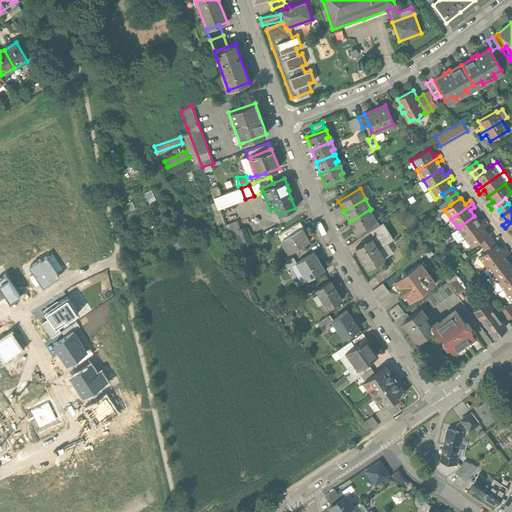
[(370,209),(350,222),(349,222),(349,223),(355,232),(360,229),(376,220),(376,219),(370,210),(370,209)]
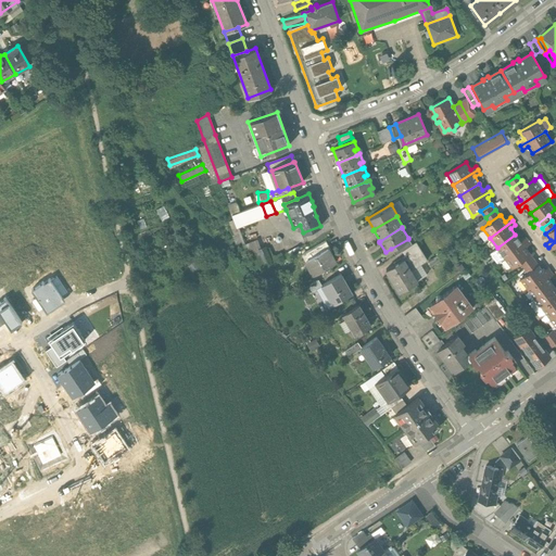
[(515,235),(497,248),(490,253),(497,264),(504,257),(528,241),(525,237),(520,241),(515,235)]
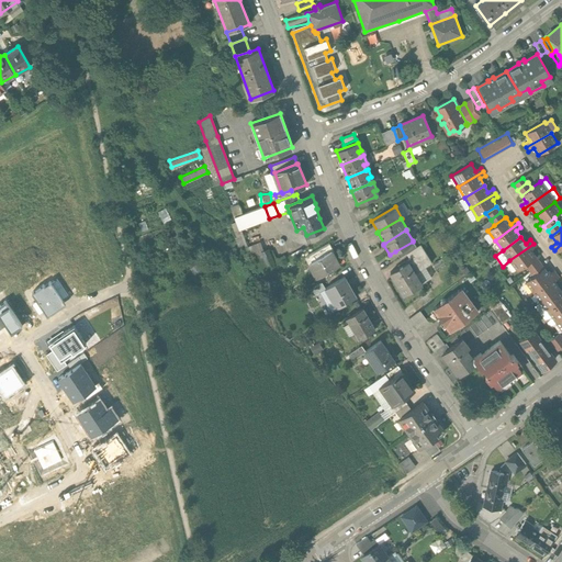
[(400,258),(408,253),(408,251),(416,247),(413,242),(395,251),(400,258)]
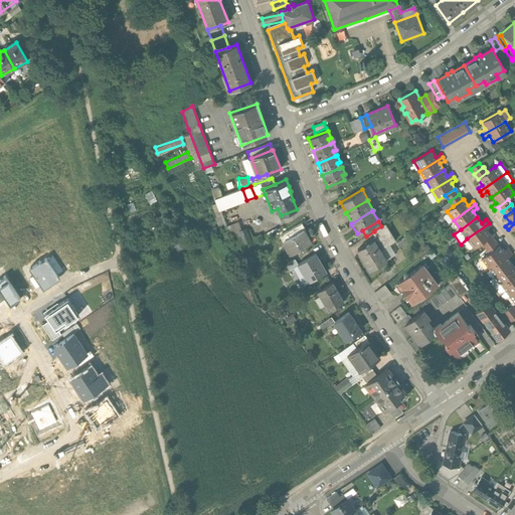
[(301,222),(280,235),(283,241),(286,240),(292,251),(290,253),(311,241),(304,229),(305,229),(301,222)]
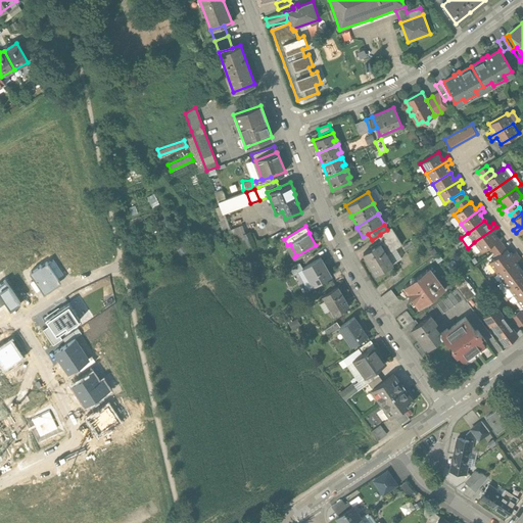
[(380,234),(380,235),(384,241),(395,234),(391,227),(387,230),(380,234)]
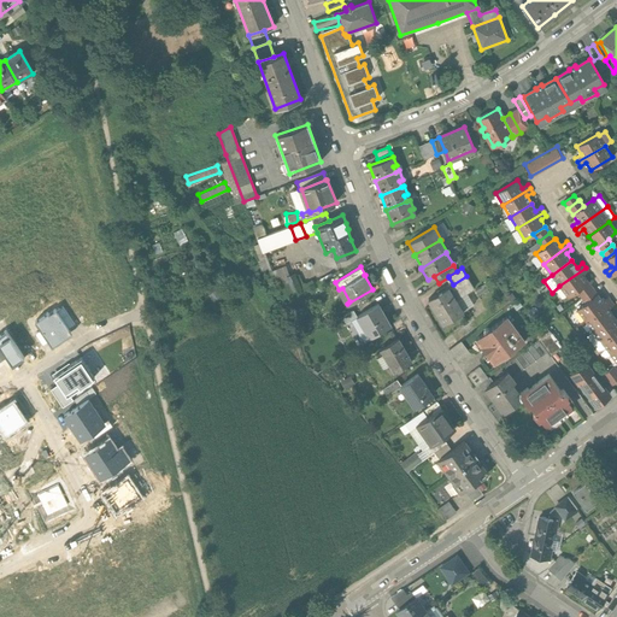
[(586,268),(559,286),(568,298),(577,291),(588,282),(582,275),(588,271),(586,268)]
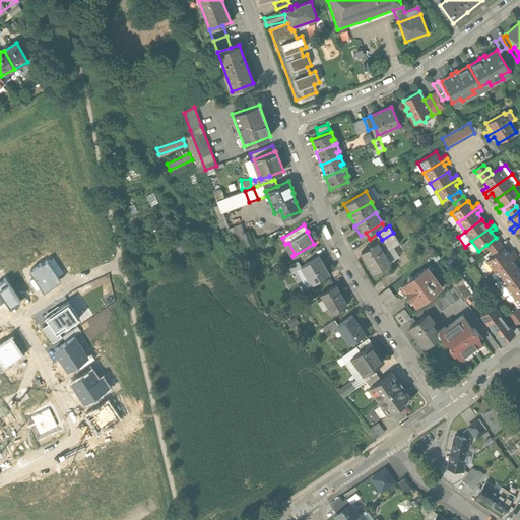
[(382,240),(362,252),(374,272),(389,263),(384,253),(399,244),(393,233),(382,240)]
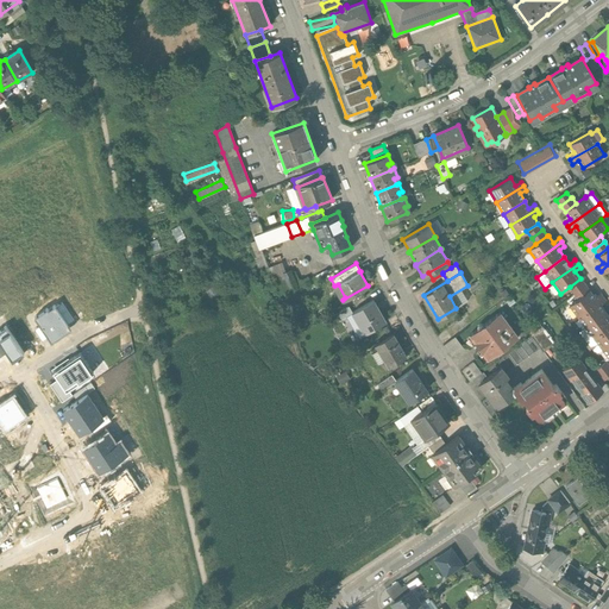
[(581,278),(570,287),(573,293),(584,284),(581,278)]
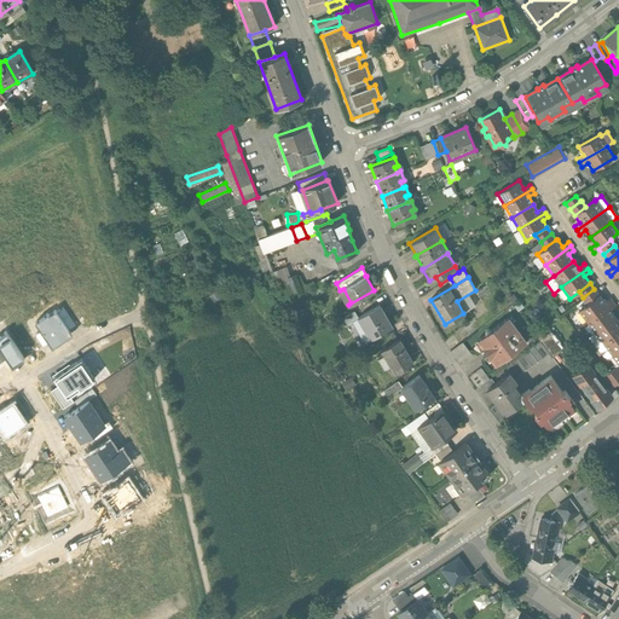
[(594,289),(583,298),(588,304),(599,295),(594,289)]
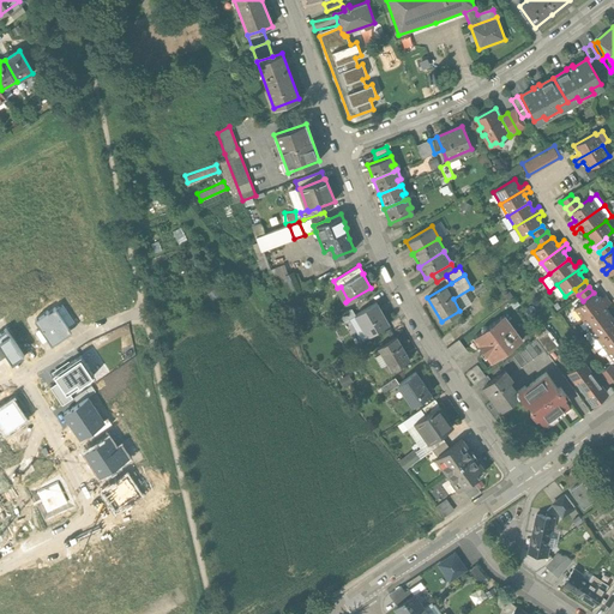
[(583,301),(575,307),(582,319),(608,300),(605,295),(600,300),(594,293),(583,301)]
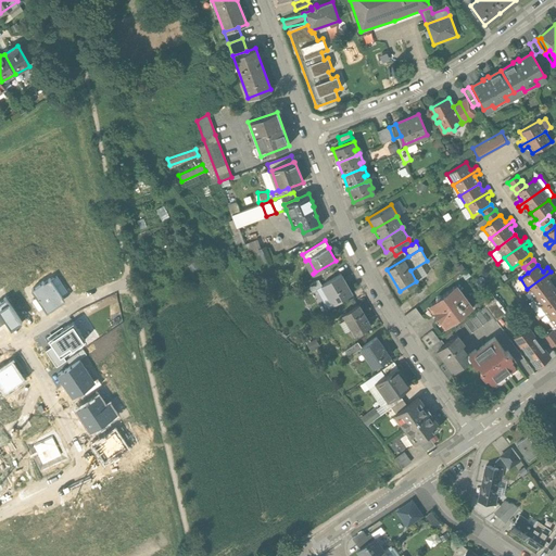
[(551,272),(527,289),(534,299),(553,285),(548,278),(553,275),(551,272)]
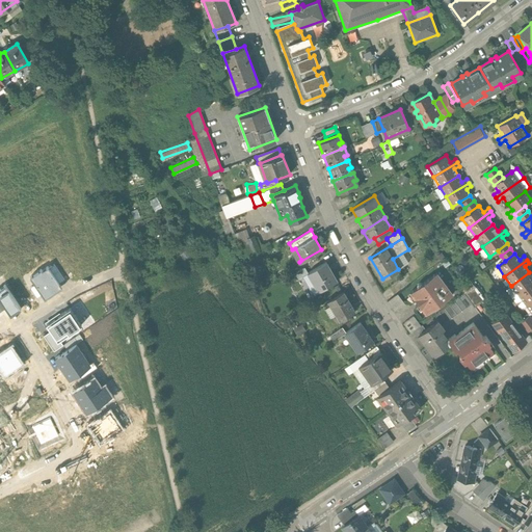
[(325,262),(308,272),(311,277),(314,275),(321,288),(336,280),(325,262)]
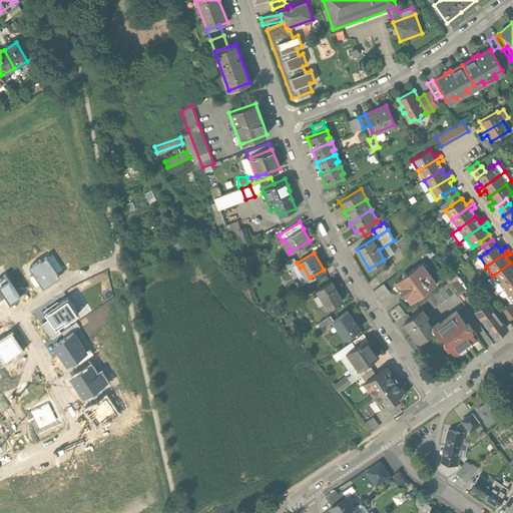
[(29,267),(43,289),(59,278),(46,257),(40,261),(39,260),(29,267)]
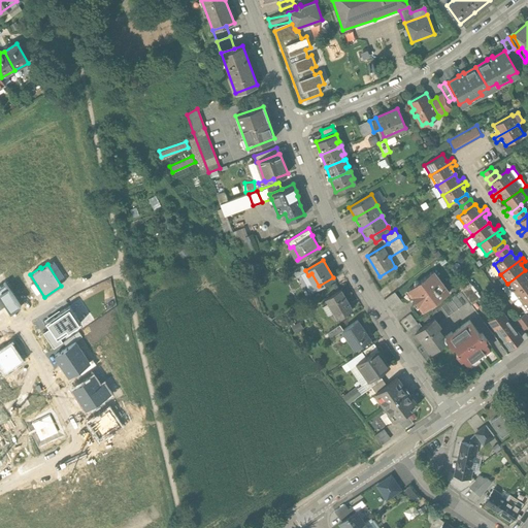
[(300,265),(289,272),(293,278),(303,272),(300,265)]
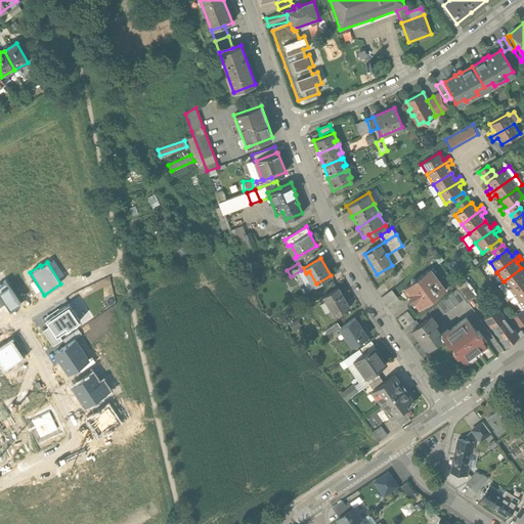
[(523,272),(521,268),(504,281),(511,291),(523,279),(523,272)]
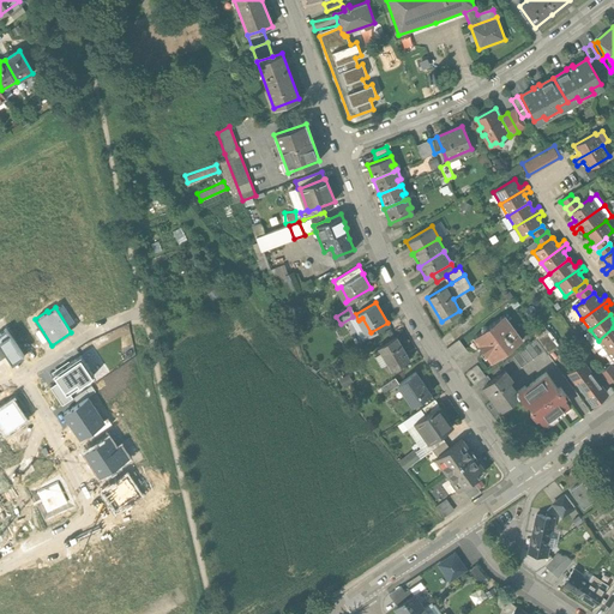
[(488,327),(485,326),(482,329),(482,331),(474,337),(493,362),(500,356),(503,357),(506,355),(506,353),(523,341),(504,315),(488,327)]
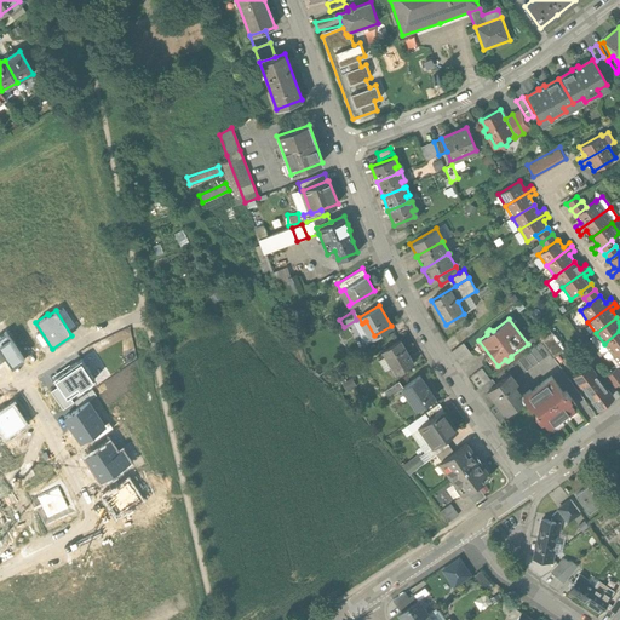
[(619,331),(604,344),(613,355),(619,349),(619,331)]
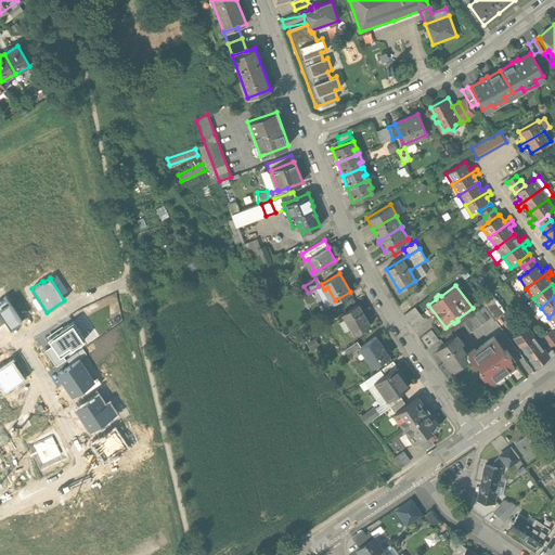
[(0,300),(0,313),(11,330),(22,322),(5,297),(0,300)]
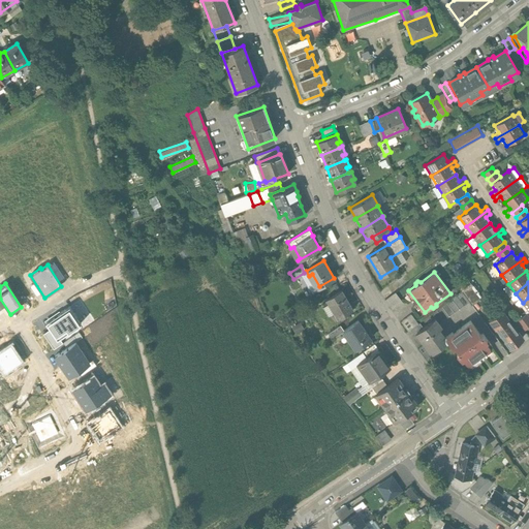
[(471,284),(462,291),(472,306),(481,298),(471,284)]
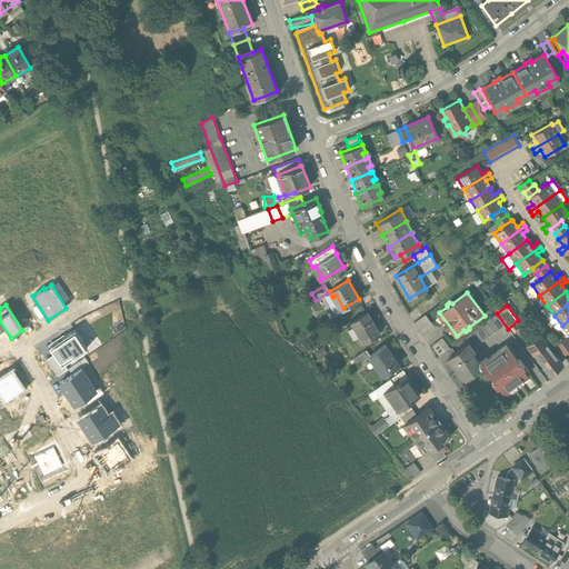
[(367,311),(350,321),(362,342),(378,333),(373,327),(376,327),(367,311)]
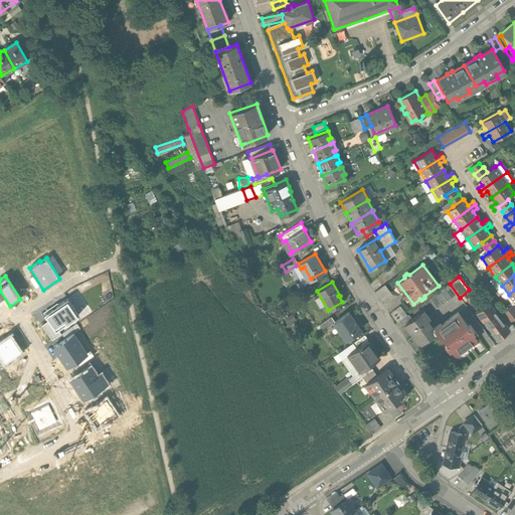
[(384,285),(374,292),(381,301),(391,294),(384,285)]
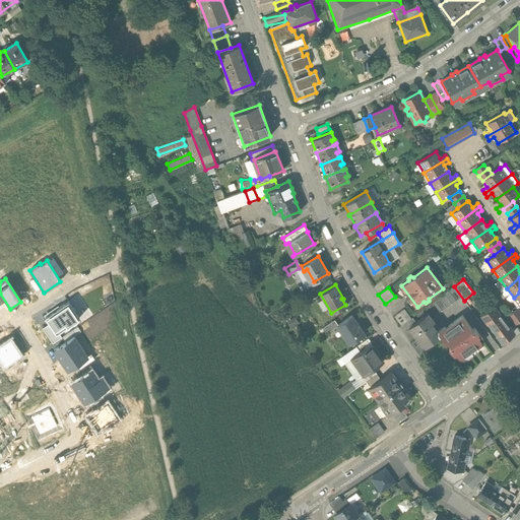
[(461,298),(454,287),(449,290),(456,301),(461,298)]
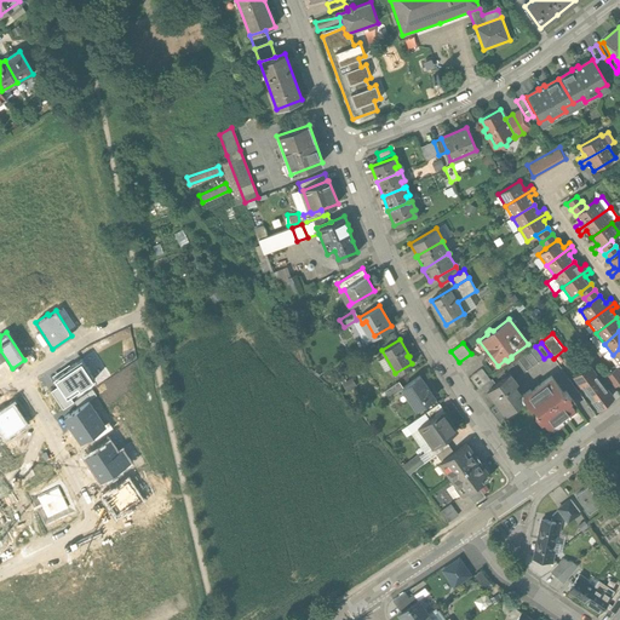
[(535,346),(506,368),(515,380),(544,359),(535,346)]
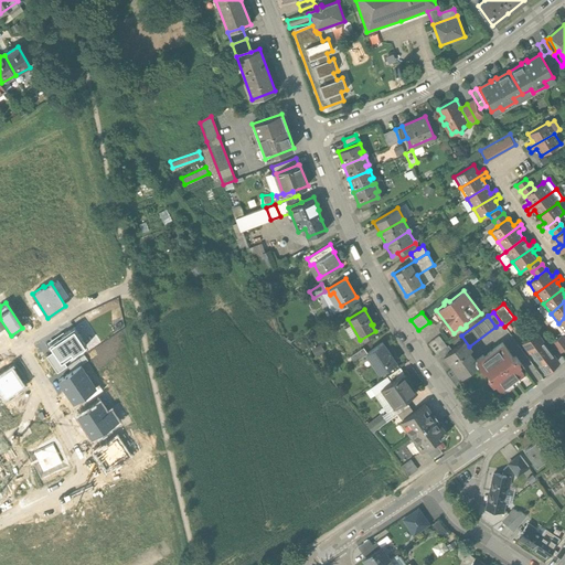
[(86,345),(74,328),(49,344),(53,352),(61,363),(63,361),(86,345)]
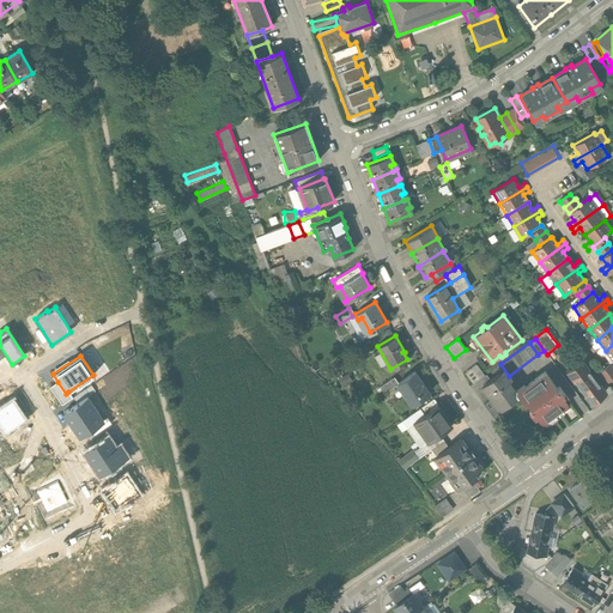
[(588,369),(582,360),(569,371),(592,402),(605,392),(596,380),(588,369)]
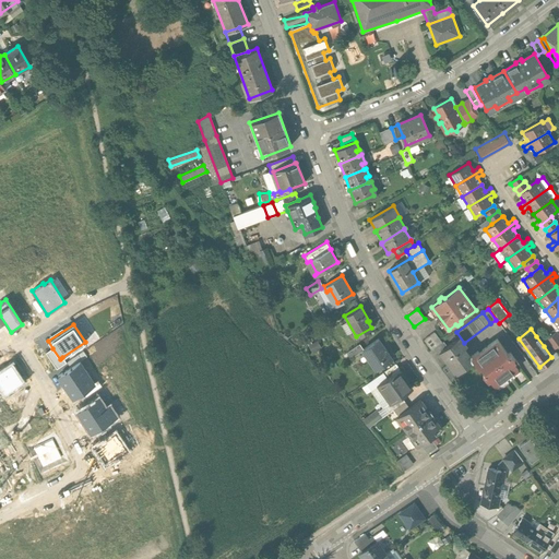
[(435,332),(424,340),(431,349),(433,348),(442,342),(435,332)]
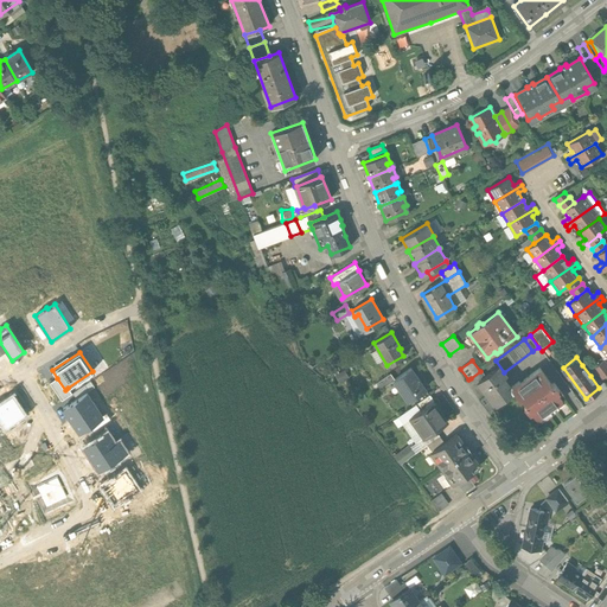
[(593,369),(588,360),(582,365),(590,376),(596,372),(593,369)]
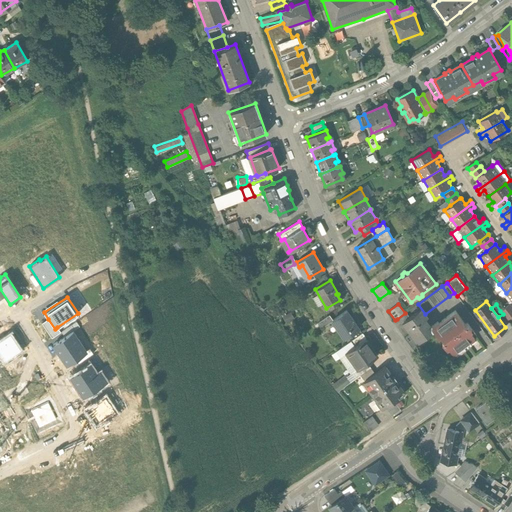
[(511,307),(509,304),(500,311),(503,314),(504,315),(511,309),(511,307)]
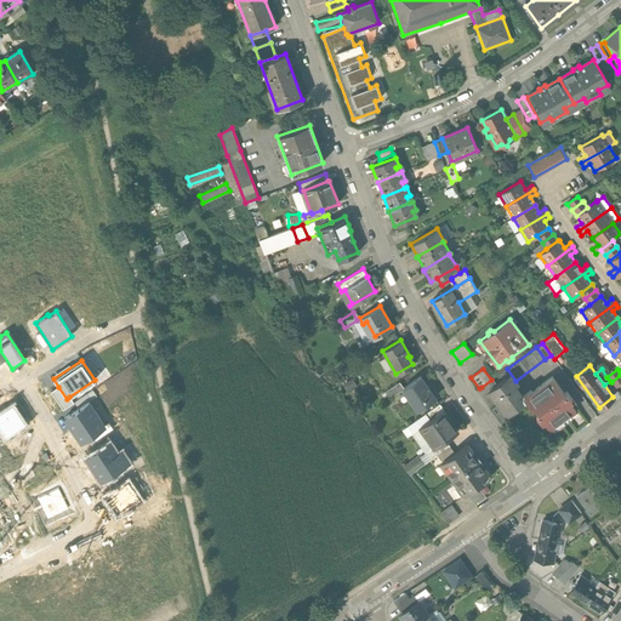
[(497,385),(488,391),(505,412),(524,399),(523,397),(514,386),(518,383),(511,375),(497,385)]
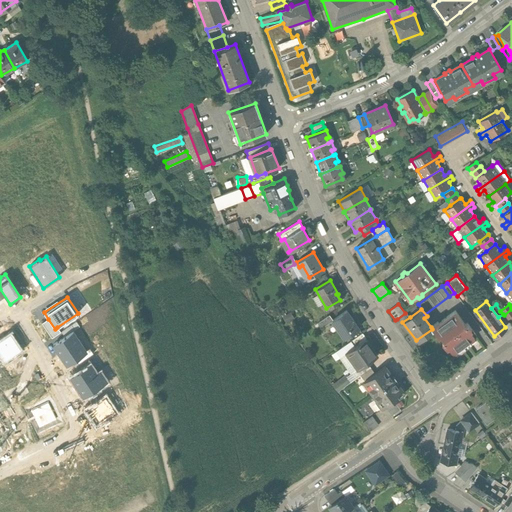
[(358,328),(346,310),(332,319),(344,337),(358,328)]
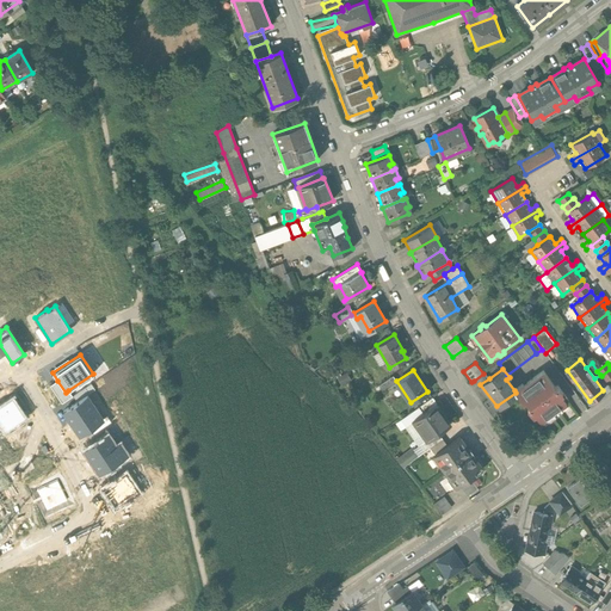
[(483,374),(474,381),(479,386),(480,384),(489,378),(485,372),(483,374)]
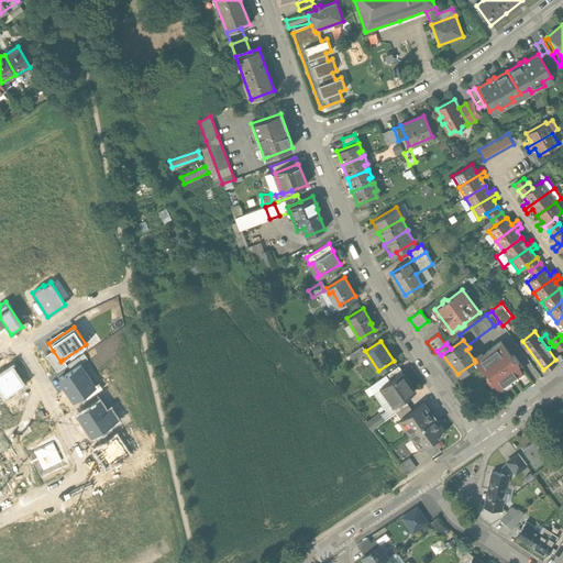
[(500,343),(483,356),(481,354),(474,360),(475,362),(481,370),(483,368),(488,375),(486,376),(496,389),(523,370),(514,356),(511,357),(500,343)]
